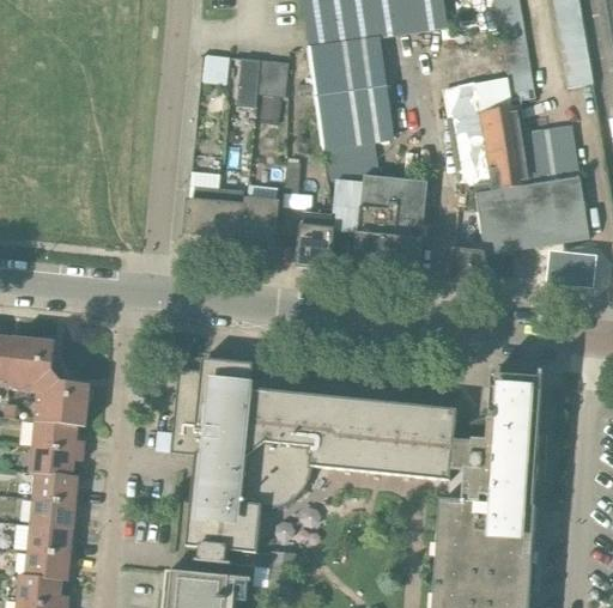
[(303,0),(310,48),(325,144),(368,138),(353,38),(448,25),(444,0),(303,0)]
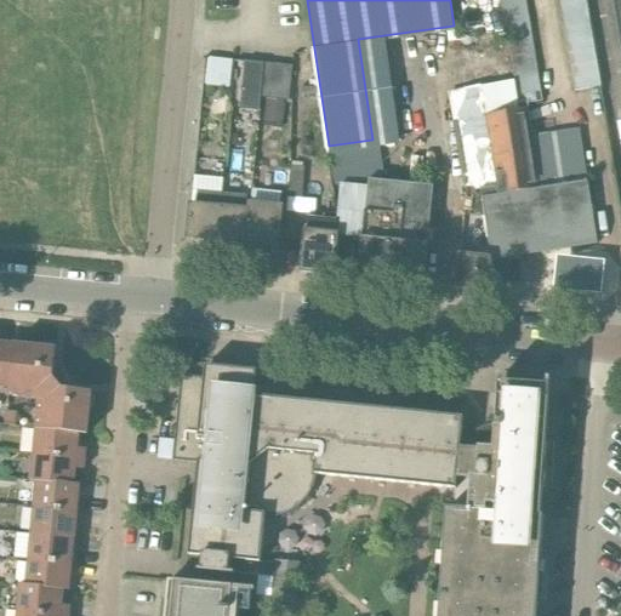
[(588,7),(587,0),(560,0),(563,12),(588,7)]
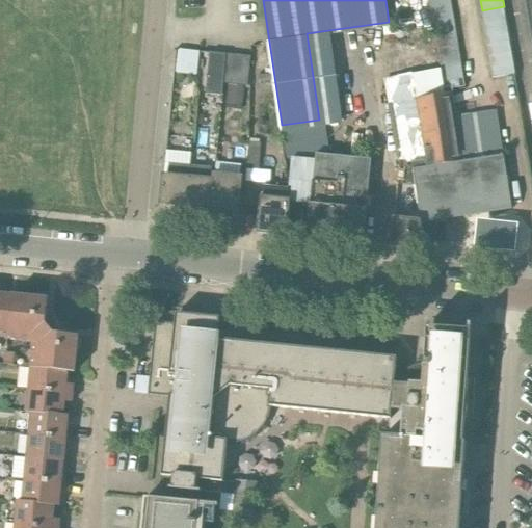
[(452,10),(451,1),(431,4),(433,15),(452,10)]
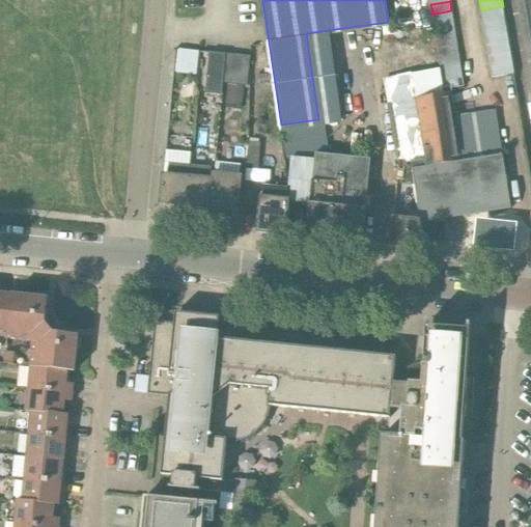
[(505,18),(503,6),(481,10),(483,21),(505,18)]
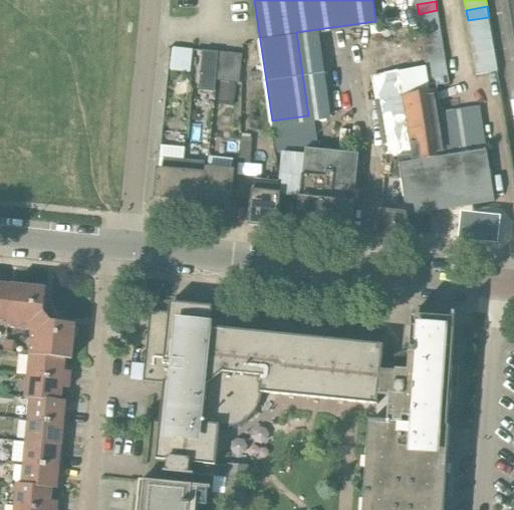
[(439,20),(437,10),(419,14),(420,23),(439,20)]
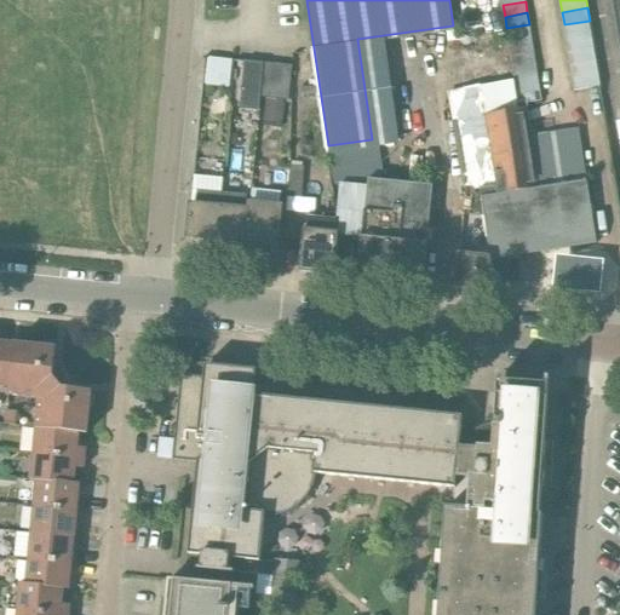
[(592,33),(590,21),(564,24),(566,38),(592,33)]
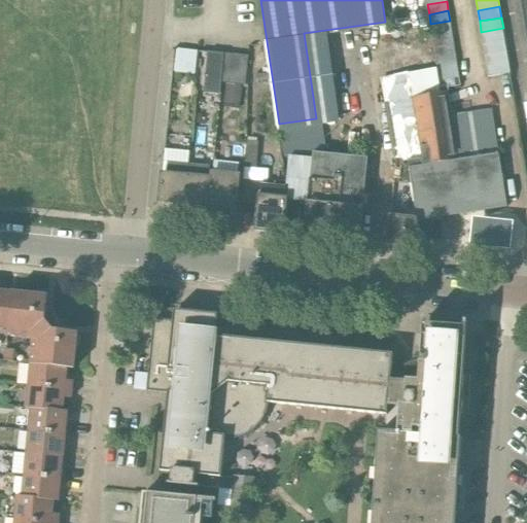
[(452,31),(450,21),(430,24),(432,34),(452,31)]
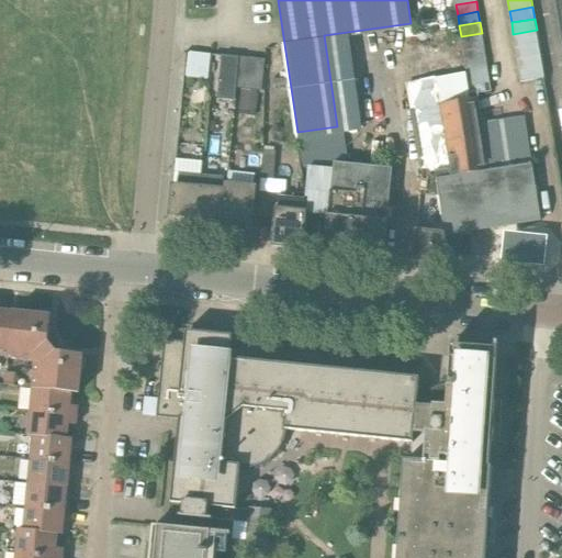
[(538,42),(537,30),(513,34),(515,45),(538,42)]
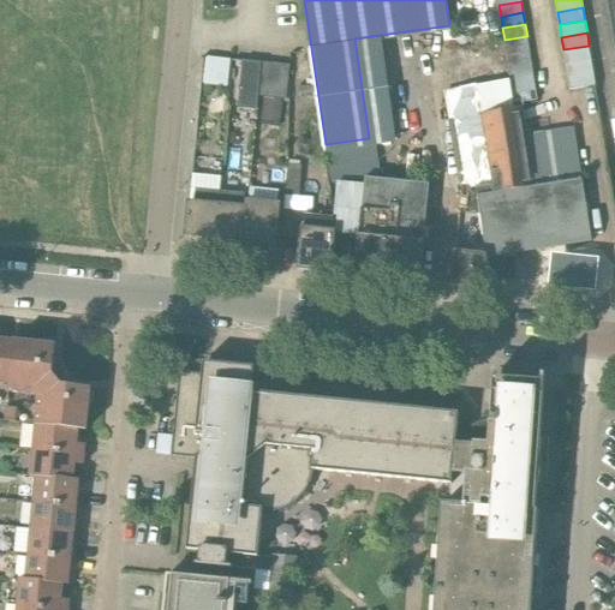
[(507,52),(529,48),(527,36),(505,40),(507,52)]
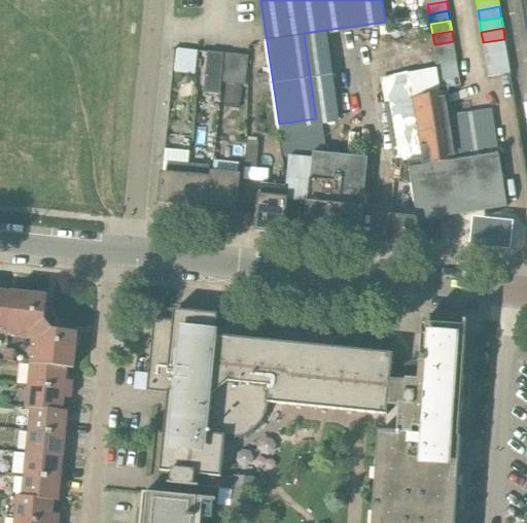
[(506,49),(504,39),(483,42),(485,54),(506,49)]
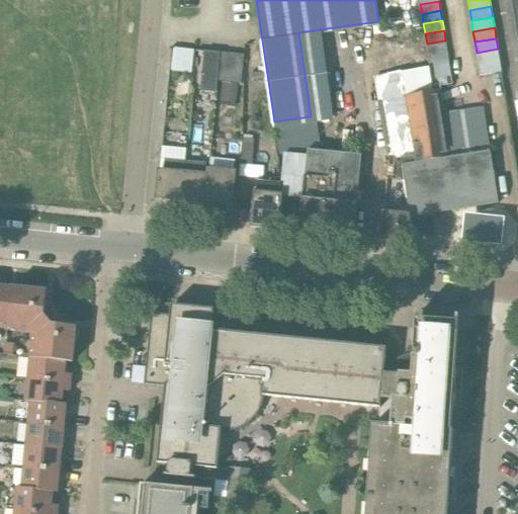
[(447,51),(445,40),(427,44),(429,54),(447,51)]
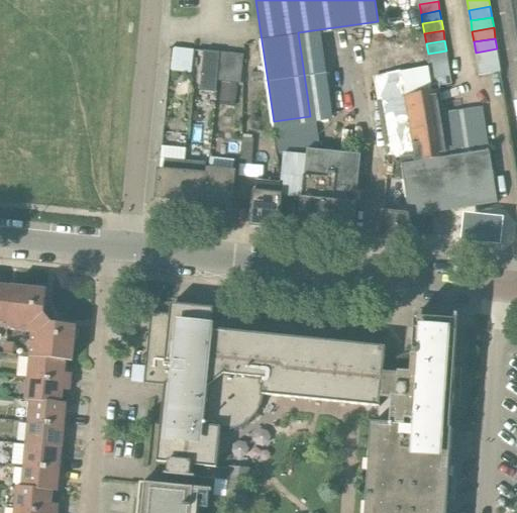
[(191,70),(193,46),(175,44),(172,68),(191,70)]
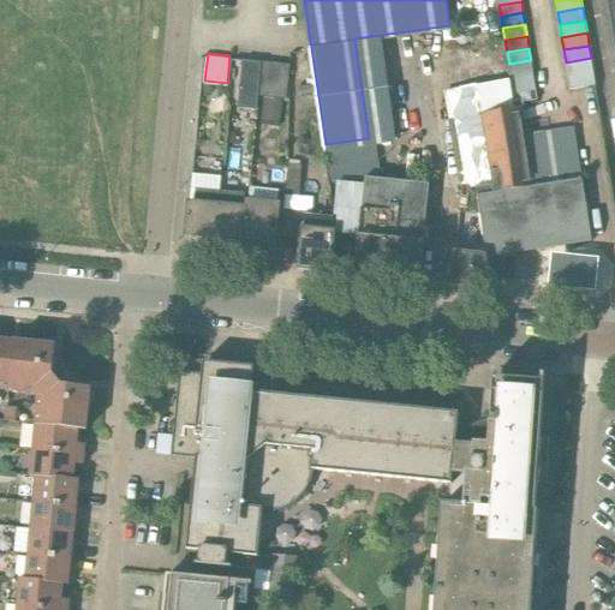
[(257,107),(258,91),(261,59),(243,57),(238,105),(257,107)]
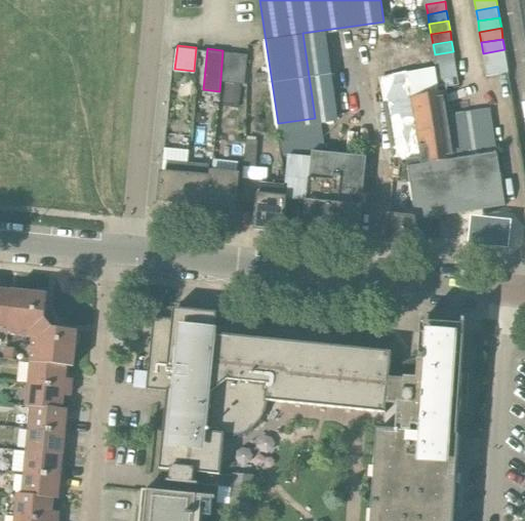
[(505,49),(483,53),(485,64),(507,59),(505,49)]
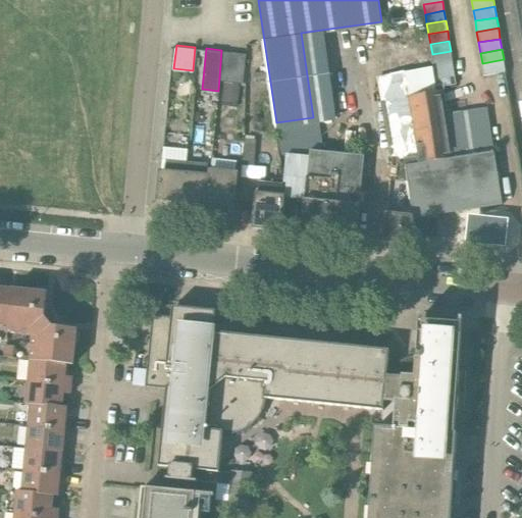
[(245,53),(222,51),(219,78),(224,79),(239,80),(242,81),(245,53)]
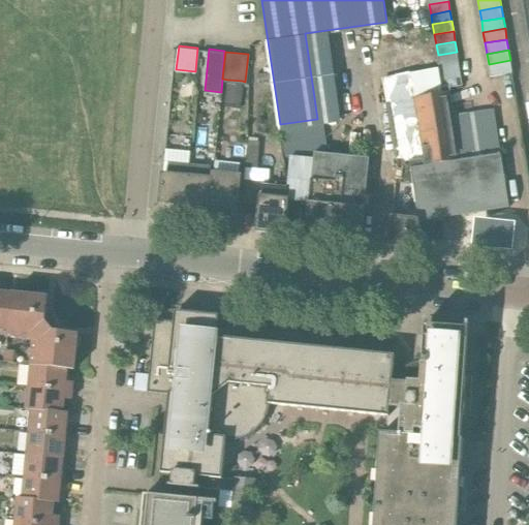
[(439,65),(459,62),(457,52),(438,55),(439,65)]
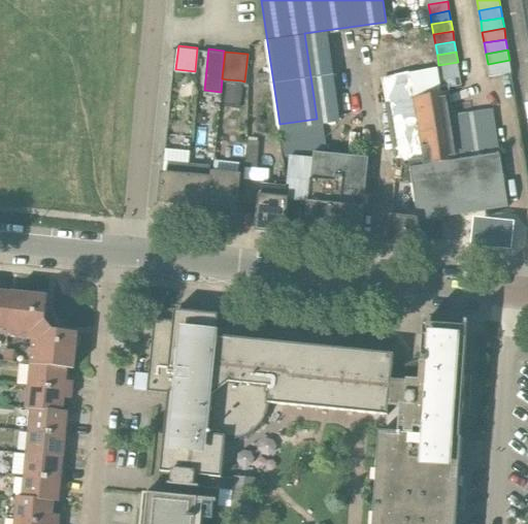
[(509,60),(488,64),(489,74),(512,71),(509,60)]
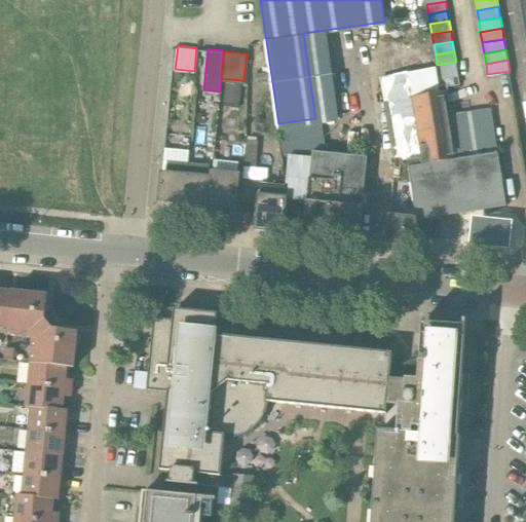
[(457,71),(456,62),(437,65),(439,75),(457,71)]
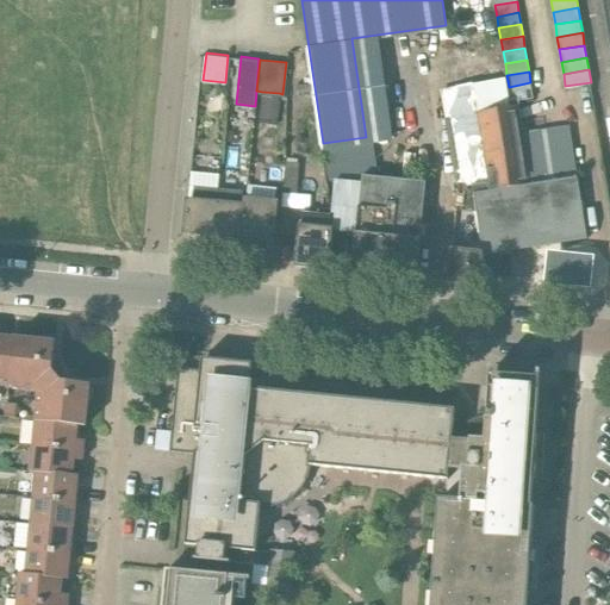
[(533,94),(530,82),(509,87),(511,98),(533,94)]
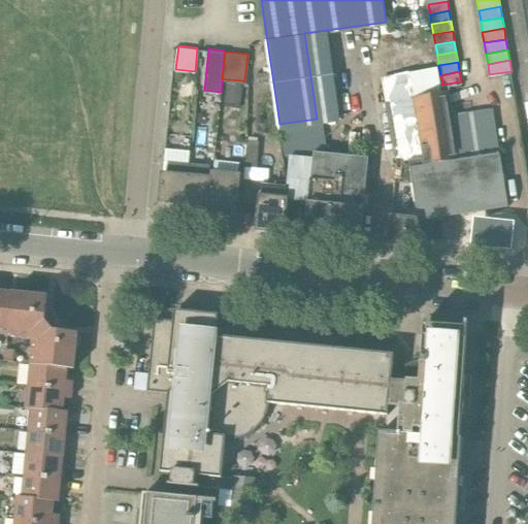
[(391,126),(403,124),(399,98),(396,74),(383,76),(382,76),(391,126)]
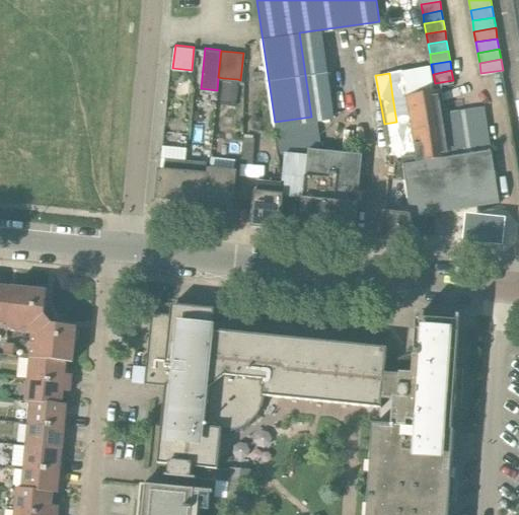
[(235,104),(237,79),(223,78),(220,102),(235,104)]
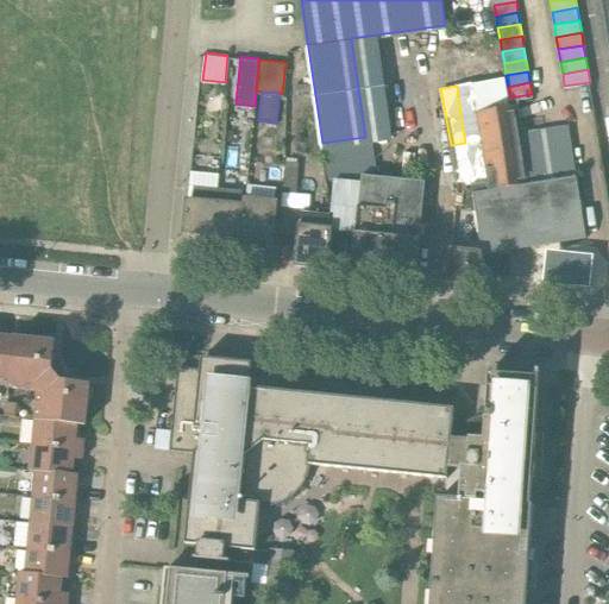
[(482,250),(482,252),(585,236),(576,174),(531,181),(522,131),(519,104),(460,113),(465,143),(471,183),(476,209),(482,250)]
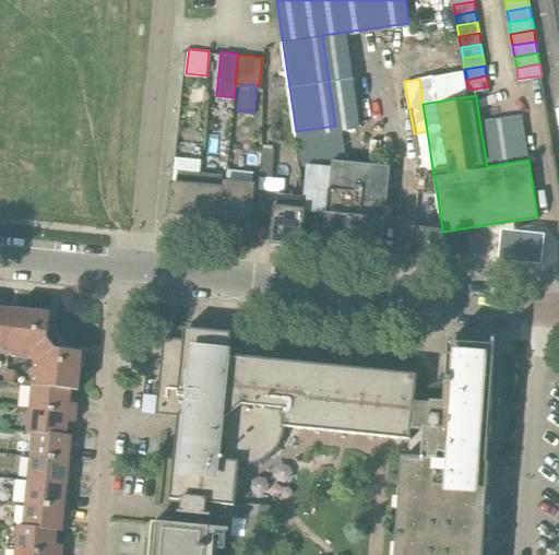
[(522,114),(479,120),(487,166),(528,160),(522,114)]
